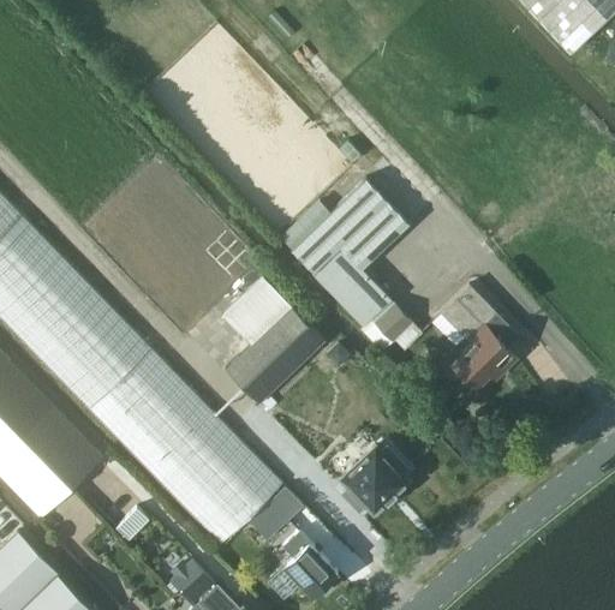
[(614,0),(519,0),(571,55),(614,13),(614,0)]
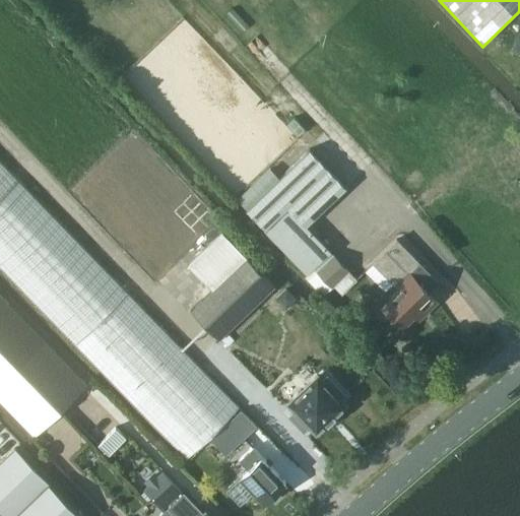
[(308,277),(331,255),(306,229),(346,191),(310,152),(247,212),(266,233),(265,234),(308,277)]
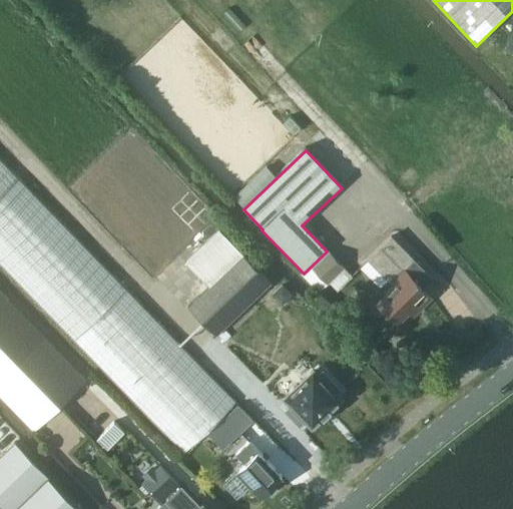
[(0,267),(183,456),(195,445),(202,437),(236,403),(0,159),(0,267)]
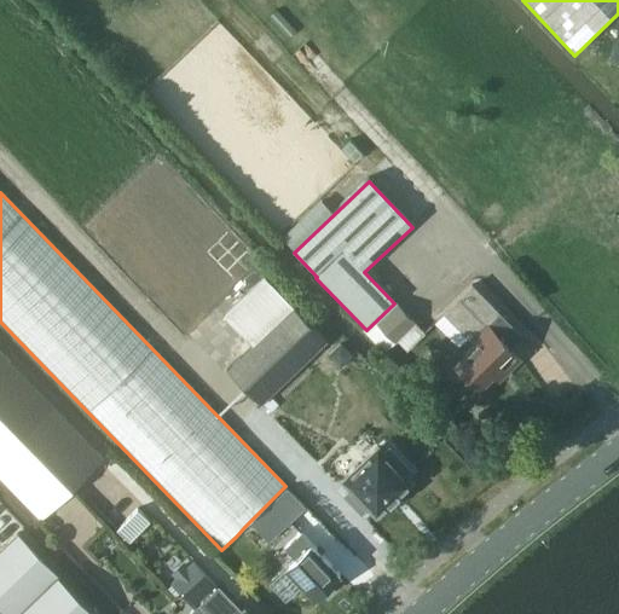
[(226,320),(254,348),(227,374),(261,409),(327,345),(295,310),(267,281),(226,320)]
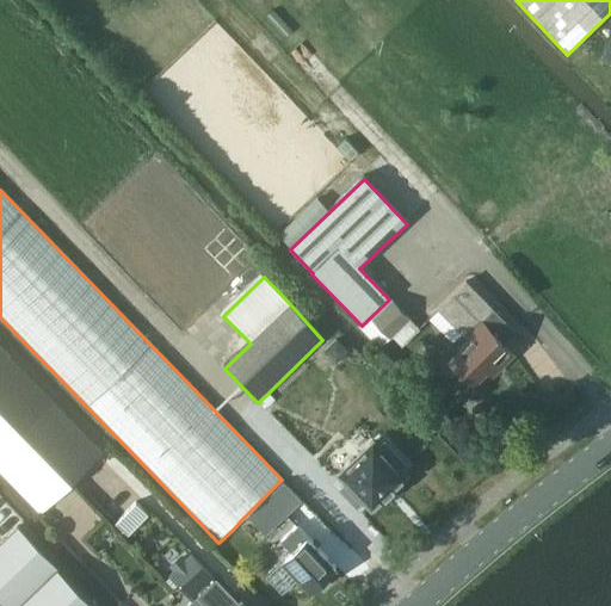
[(505,346),(516,335),(467,285),(440,311),(468,340),(469,339),(471,340),(449,363),(473,387),(495,364),(501,371),(516,357),(505,346)]
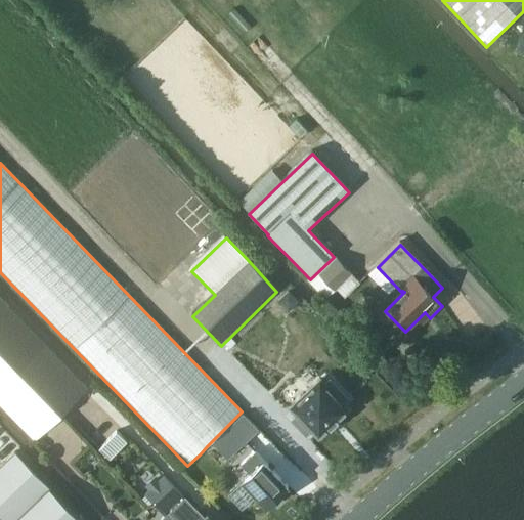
[(336,293),(353,276),(337,260),(319,276),(336,293)]
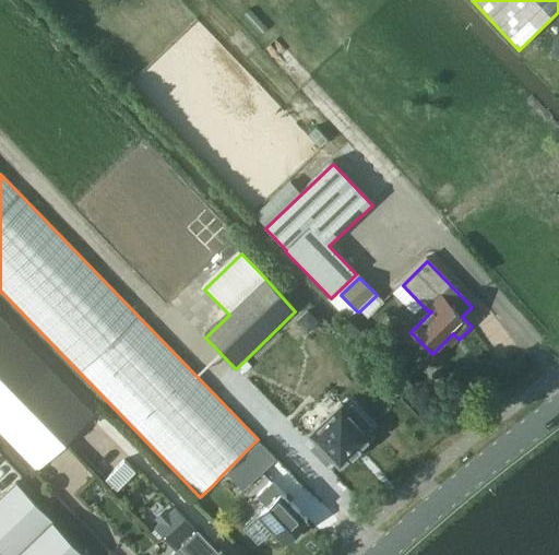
[(0,435),(38,474),(95,418),(0,319),(0,435)]
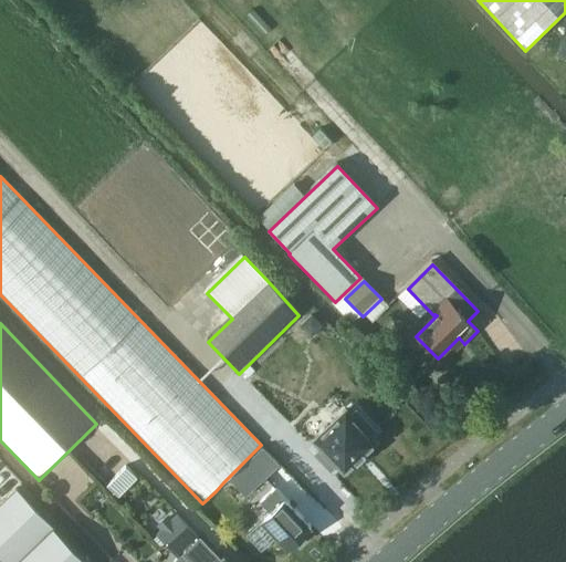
[(346,413),(314,443),(322,450),(316,456),(332,472),(337,467),(345,475),(356,464),(358,466),(366,457),(365,456),(377,445),(371,439),(377,434),(357,413),(352,418),(346,413)]
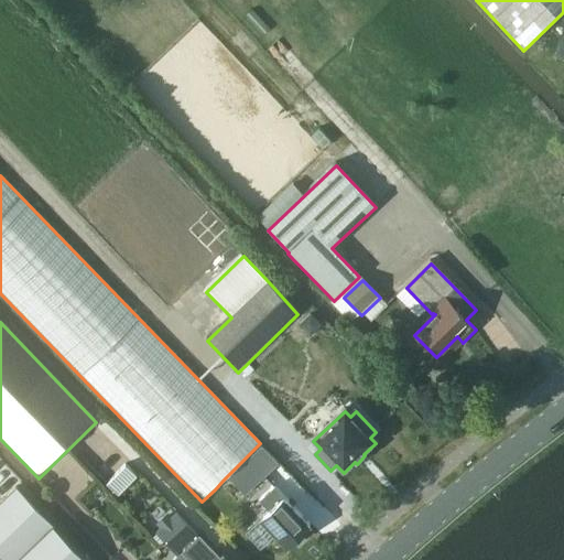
[(220,494),(228,486),(226,483),(223,481),(215,490),(220,494)]
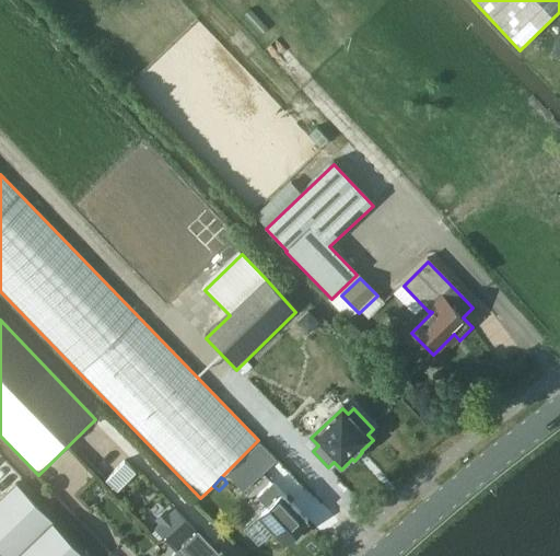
[(83,555),(53,522),(16,485),(0,500),(0,555),(83,555)]
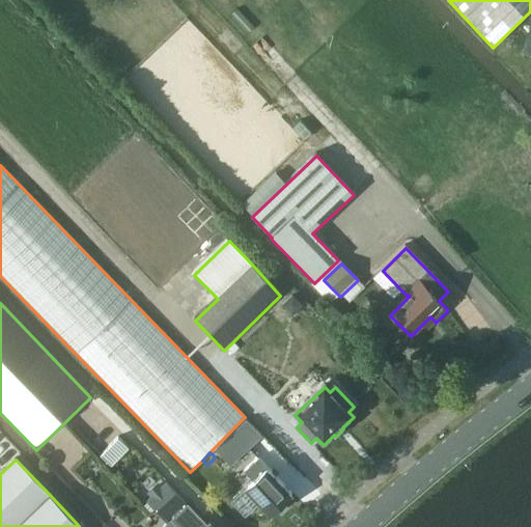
[(272,517),(292,496),(268,471),(258,461),(246,473),(254,482),(246,490),(272,517)]
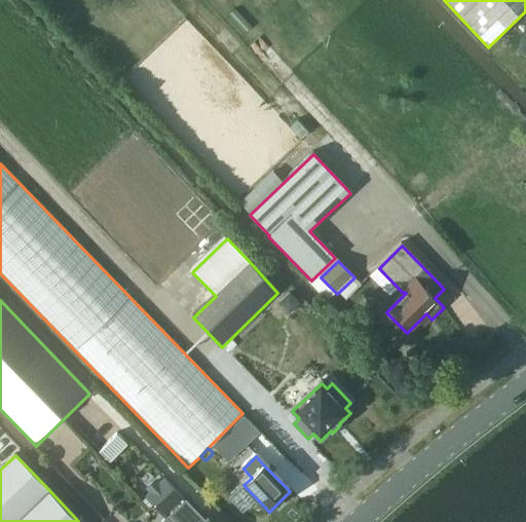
[(149,493),(145,498),(164,518),(184,499),(164,479),(160,483),(156,479),(146,490),(149,493)]
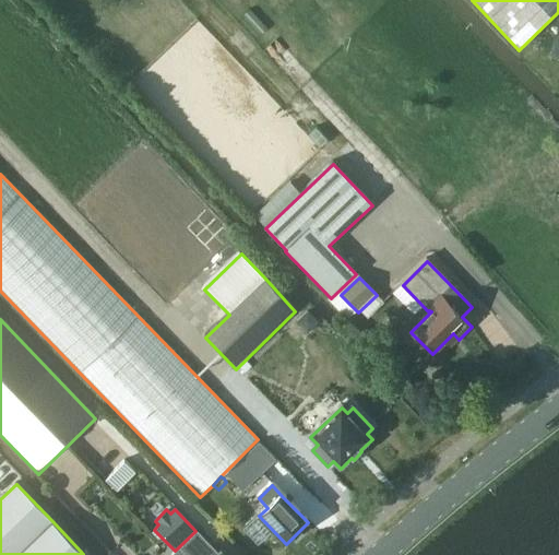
[(192,538),(182,546),(189,554),(225,554),(221,550),(215,554),(201,554),(199,552),(203,548),(192,538)]
